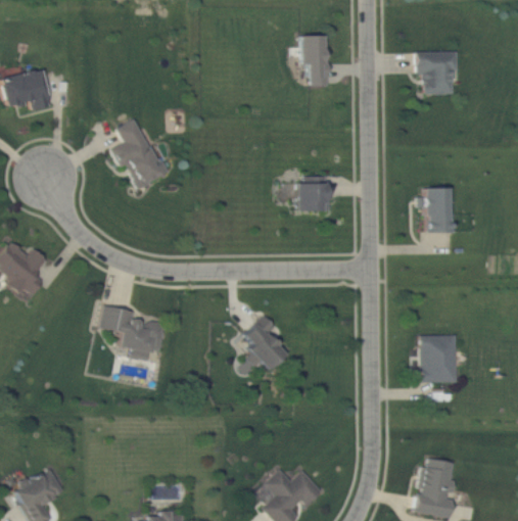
[(301,36),(301,64),(310,64),(310,86),(328,87),(329,36),(301,36)]
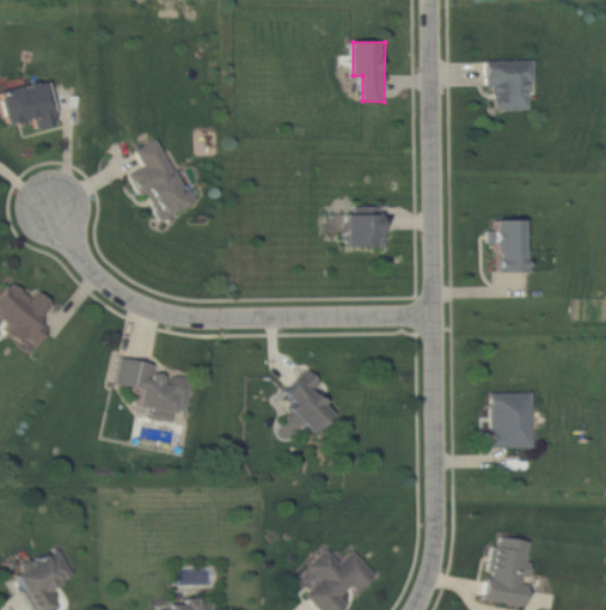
[(536,61),(489,62),(489,89),(496,89),(497,111),(532,110),(531,83),(537,83),(536,61)]
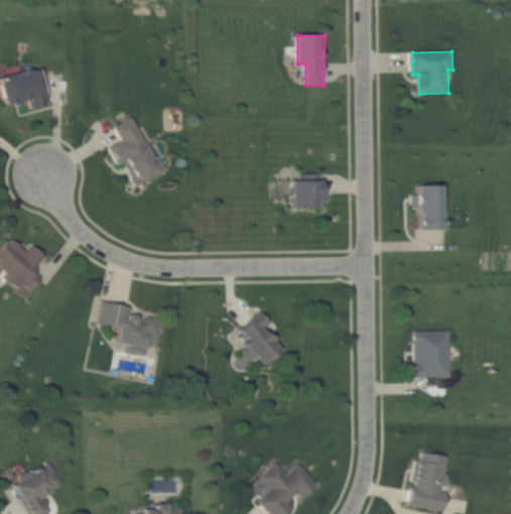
[(49,105),(41,69),(0,78),(0,79),(6,106),(30,101),(32,109),(49,105)]
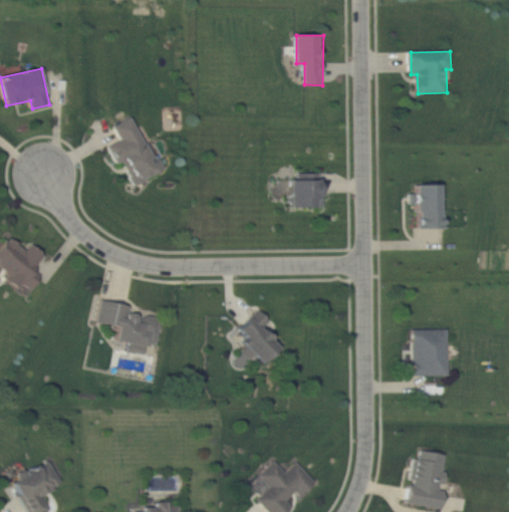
[(115,126),(121,141),(109,147),(119,166),(123,163),(136,186),(163,173),(135,117),(115,126)]
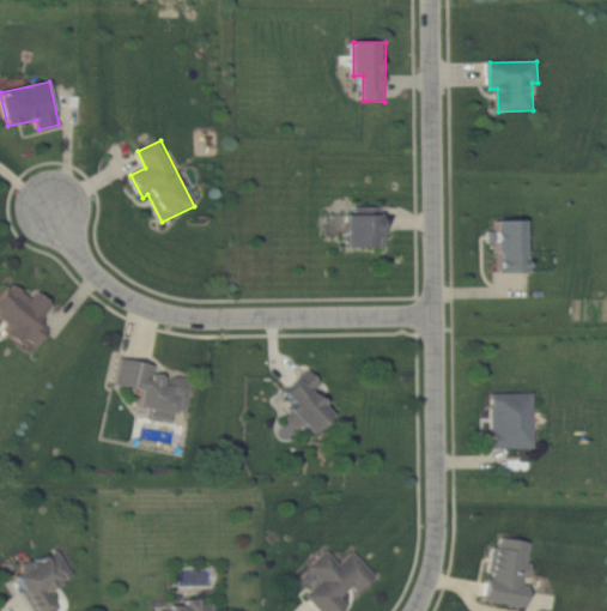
[(386,248),(384,210),(348,210),(350,248),(386,248)]
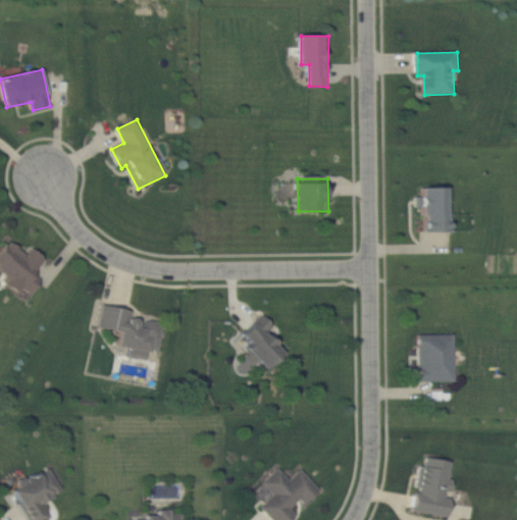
[(451,188),(425,188),(424,197),(417,197),(417,208),(426,208),(426,232),(450,232),(451,188)]
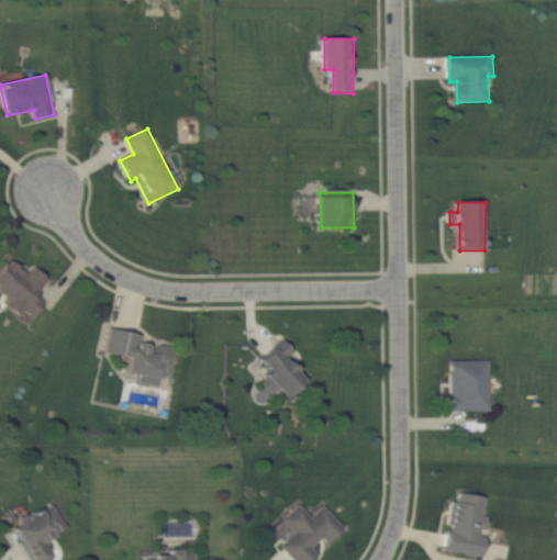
[(0,278),(0,294),(23,315),(26,311),(34,317),(46,304),(37,297),(52,281),(36,268),(31,275),(15,261),(0,278)]
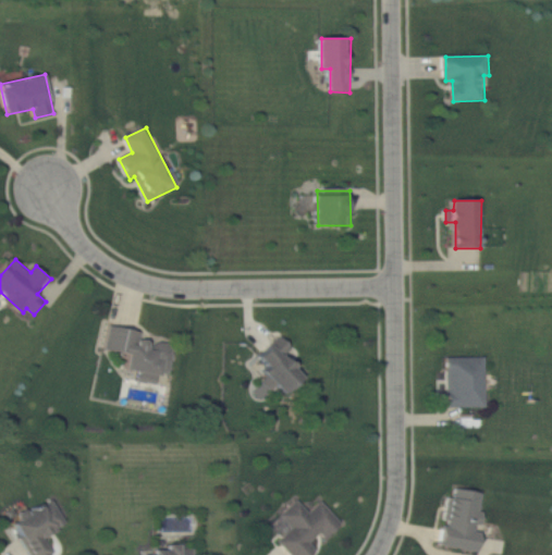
[(107,349),(131,354),(127,370),(142,372),(140,382),(159,385),(161,373),(171,374),(175,347),(140,341),(142,331),(111,327),(107,349)]
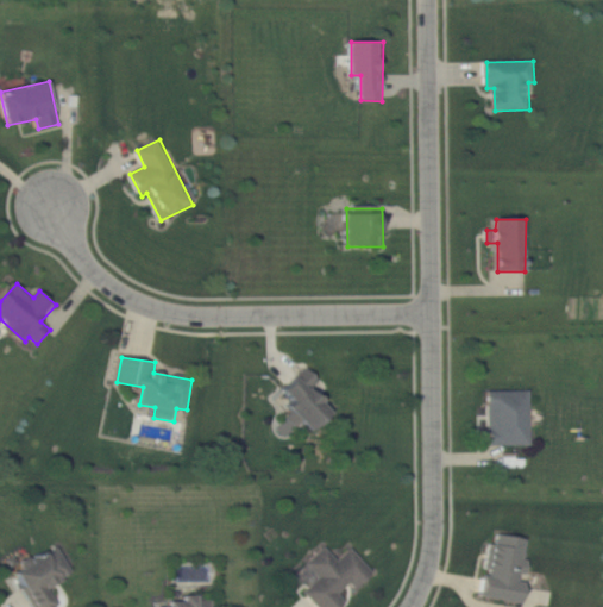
[(314,432),(335,412),(313,389),(321,382),(308,369),(283,393),(300,410),(289,420),(297,429),(305,421),(314,432)]
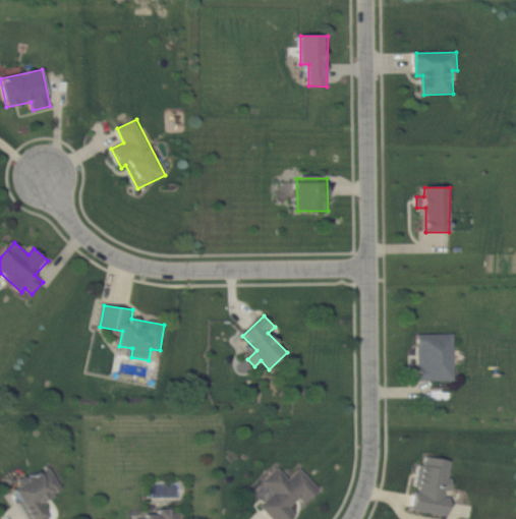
[(456,382),(456,335),(419,335),(420,382),(456,382)]
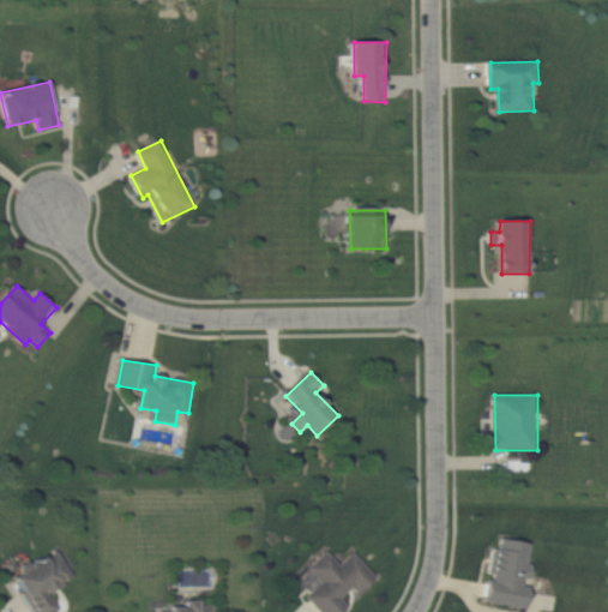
[(487,603),(528,610),(531,588),(530,588),(534,565),(530,565),(534,544),(504,539),(503,550),(495,549),(491,577),(487,603)]
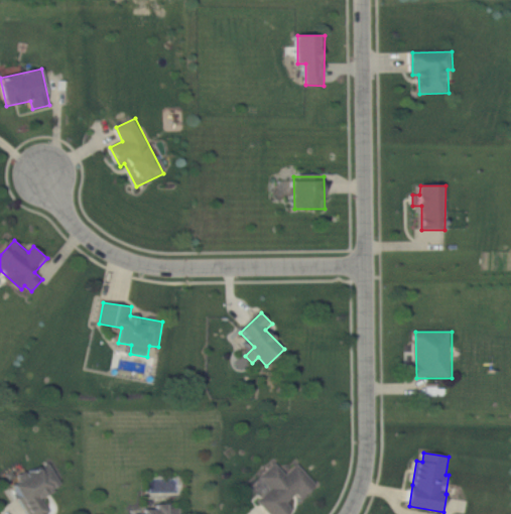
[(42,497),(62,486),(50,463),(23,478),(24,481),(15,487),(29,513),(50,513),(42,497)]
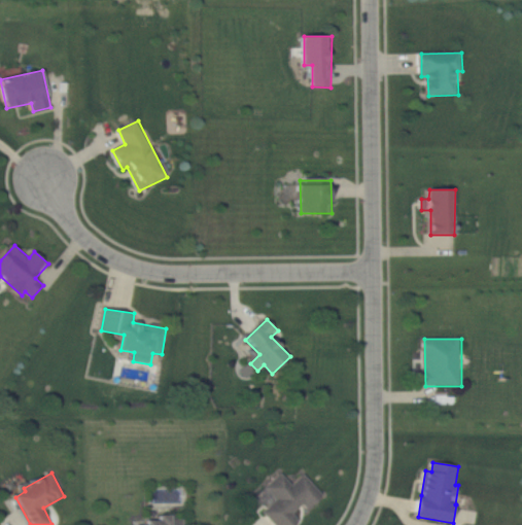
[(265,514),(275,524),(298,524),(302,521),(294,514),(305,505),(310,511),(324,496),(306,476),(294,486),(283,474),(267,489),(278,500),(265,514)]
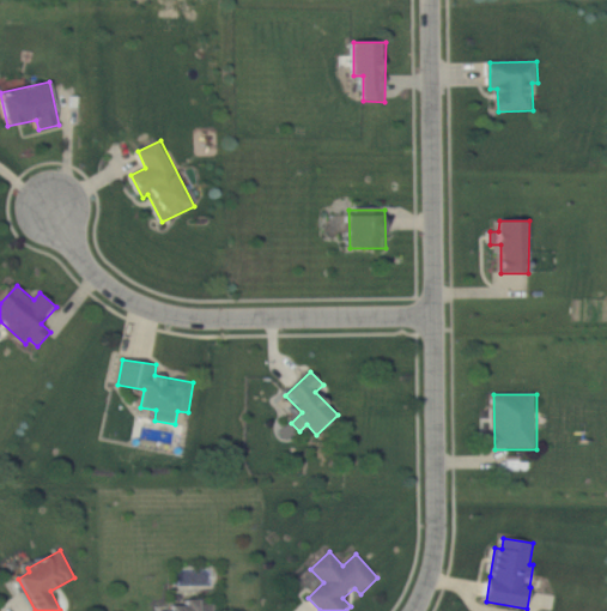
[(216,610),(216,605),(201,605),(201,600),(186,600),(186,606),(171,606),(171,610),(216,610)]
